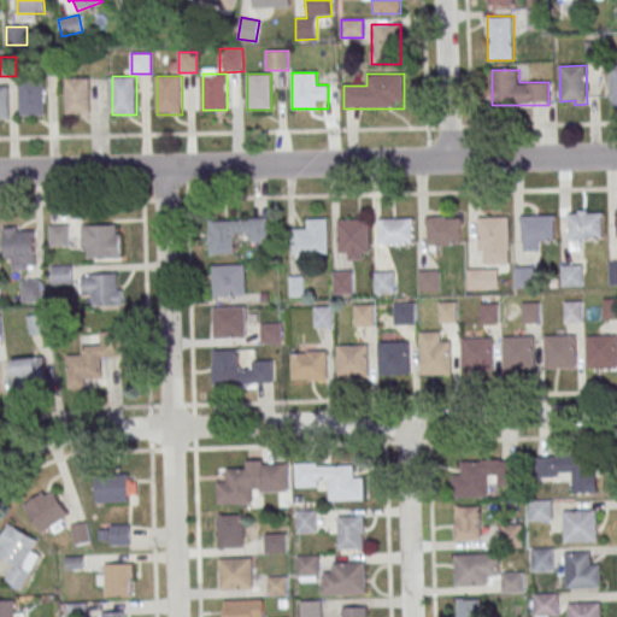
[(46,78),(21,78),(21,116),(46,116),(46,78)]
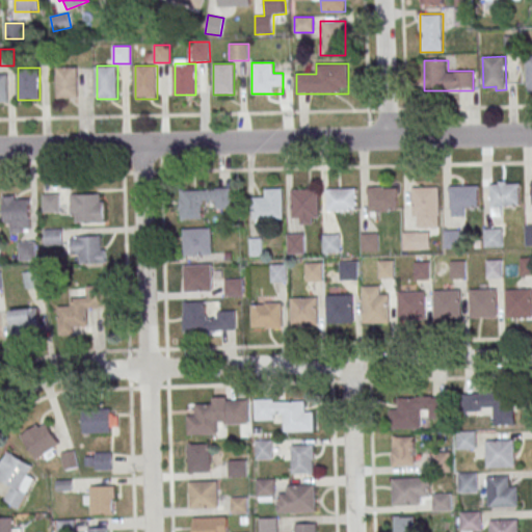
[(57,99),(77,99),(77,68),(57,68),(57,99)]
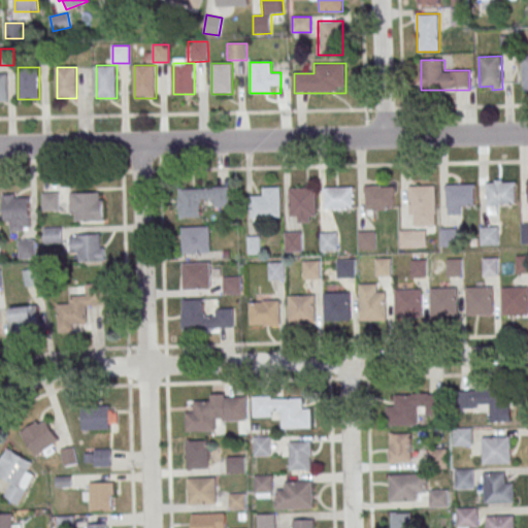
[(0,73),(8,73),(8,100),(0,100),(0,73)]
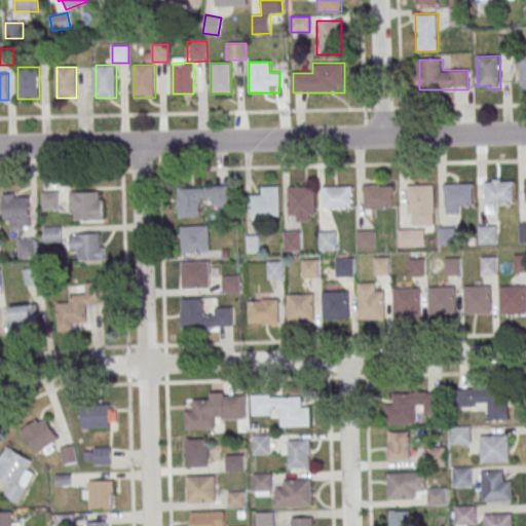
[(485,213),(501,213),(501,202),(513,202),(513,180),(485,180),(485,213)]
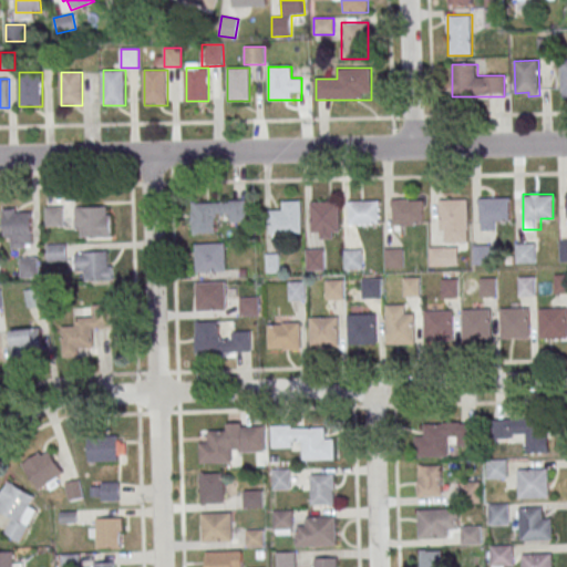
[(511,219),(511,197),(480,197),(480,230),(501,230),(501,219),(511,219)]
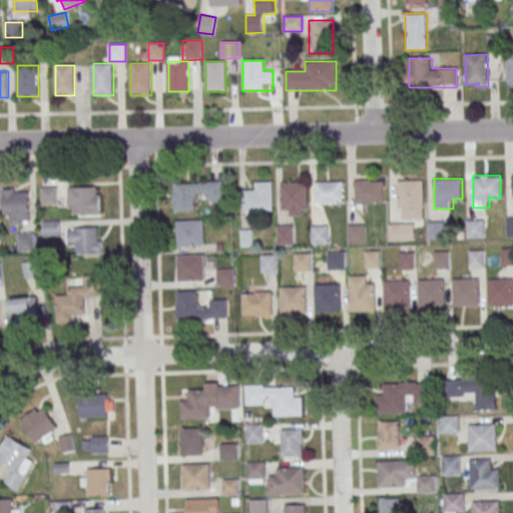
[(385,203),(385,179),(355,179),(355,203),(385,203)]
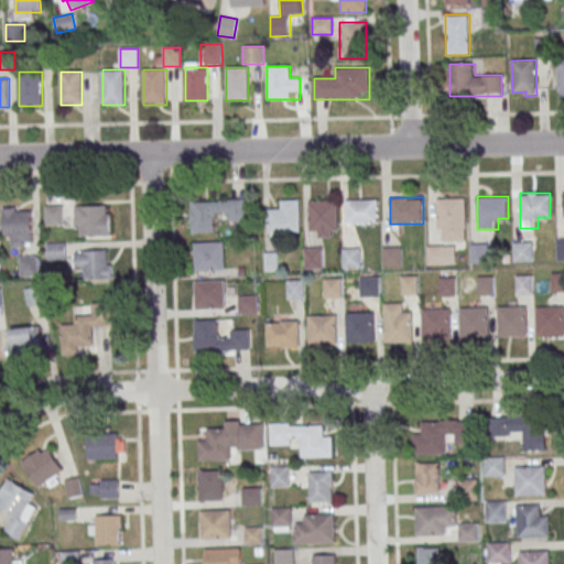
[(466,241),(466,197),(437,197),(437,241),(466,241)]
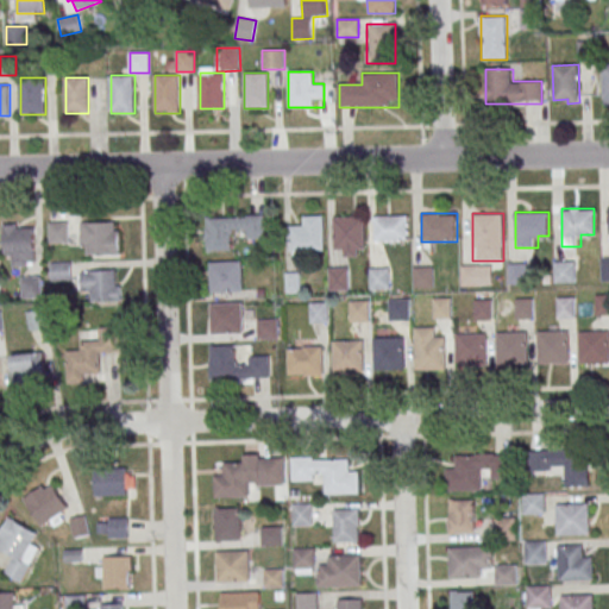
[(206,217),(206,251),(234,251),(234,237),(265,236),(265,215),(206,217)]
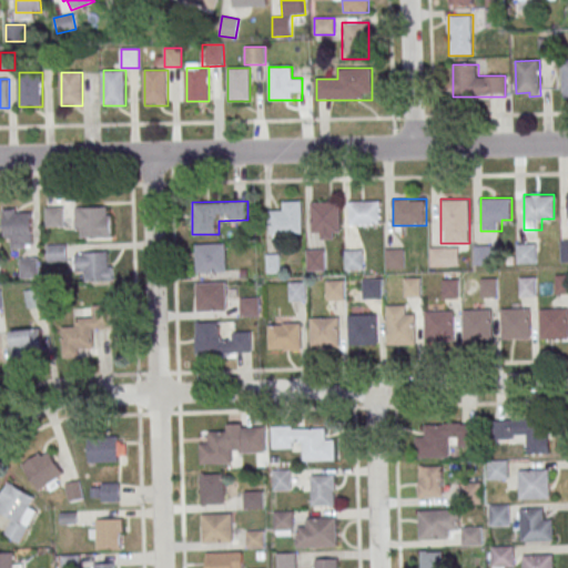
[(270,212),(270,235),(303,235),(303,201),(281,201),(281,212),(270,212)]
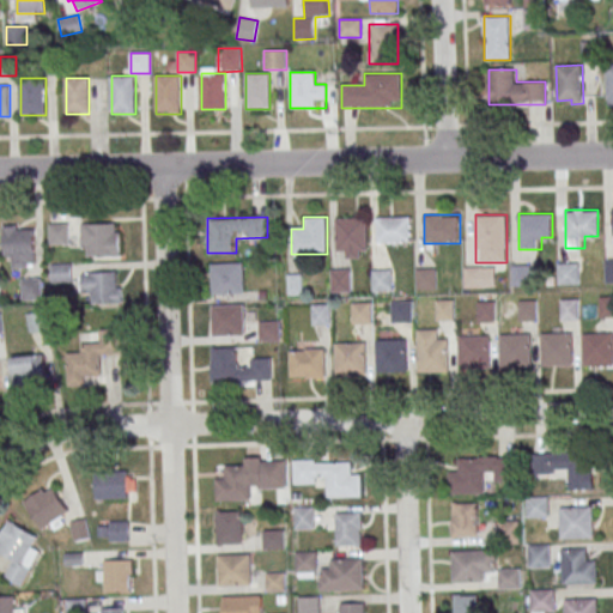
[(377,243),(411,243),(411,217),(377,217),(377,243)]
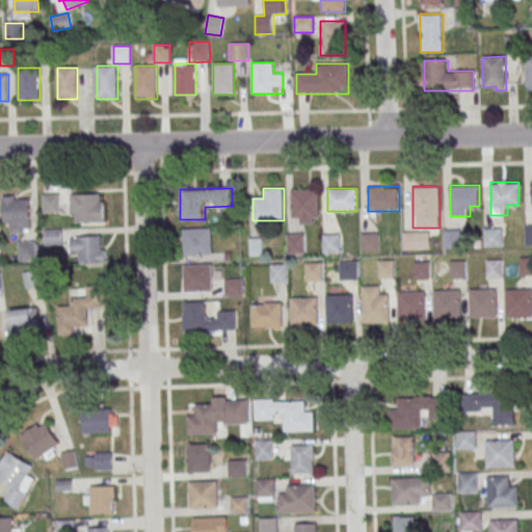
[(292,223),(319,223),(319,189),(292,189),(292,223)]
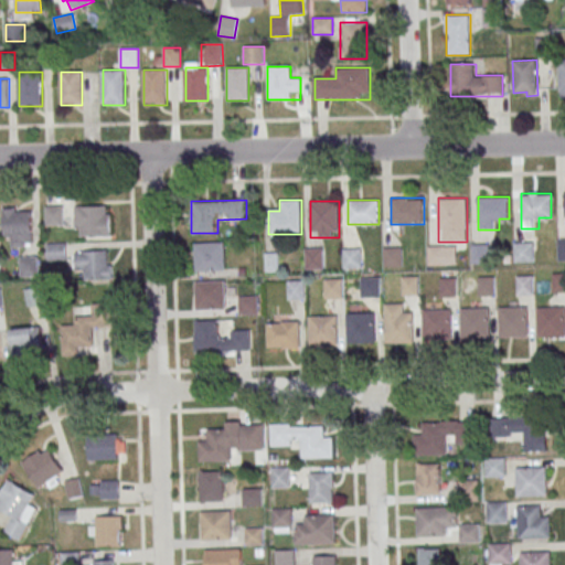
[(63,205),(45,206),(46,225),(63,225),(63,205)]
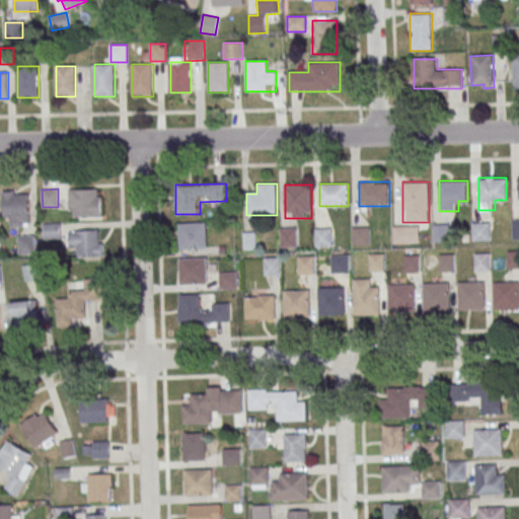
[(101,190),(69,190),(69,217),(101,217),(101,190)]
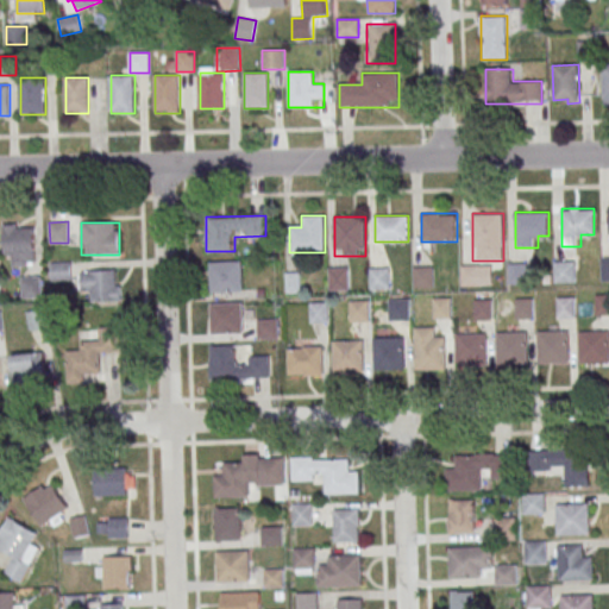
[(13,267),(35,267),(35,225),(4,225),(4,256),(13,256),(13,267)]
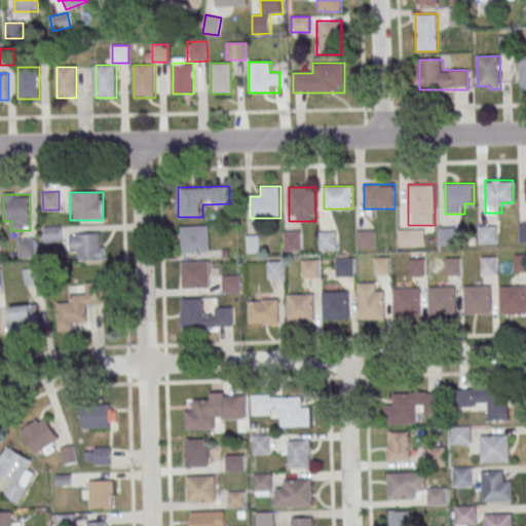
[(181,226),(210,225),(211,251),(182,252),(181,226)]
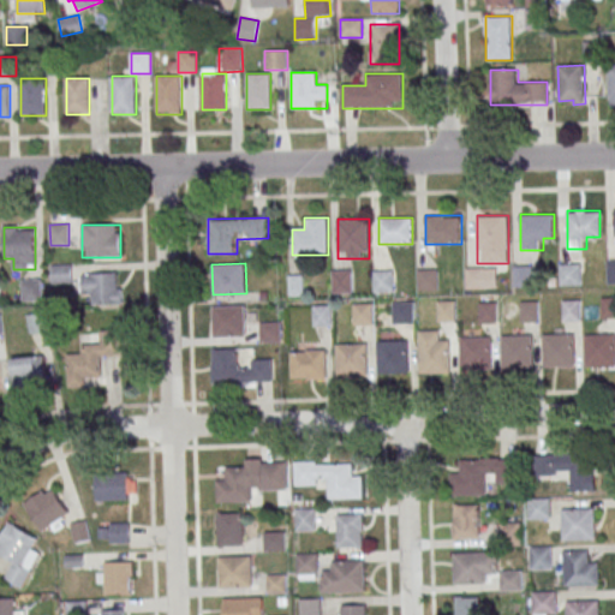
[(560,264),(580,263),(580,285),(561,285),(560,264)]
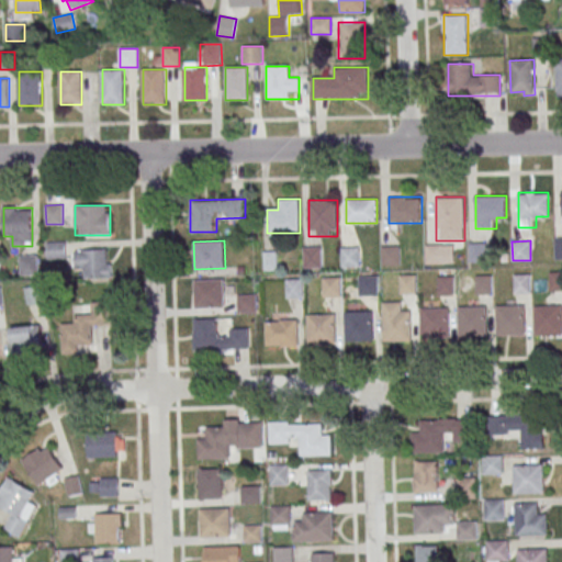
[(66,259),(66,242),(47,242),(47,259),(66,259)]
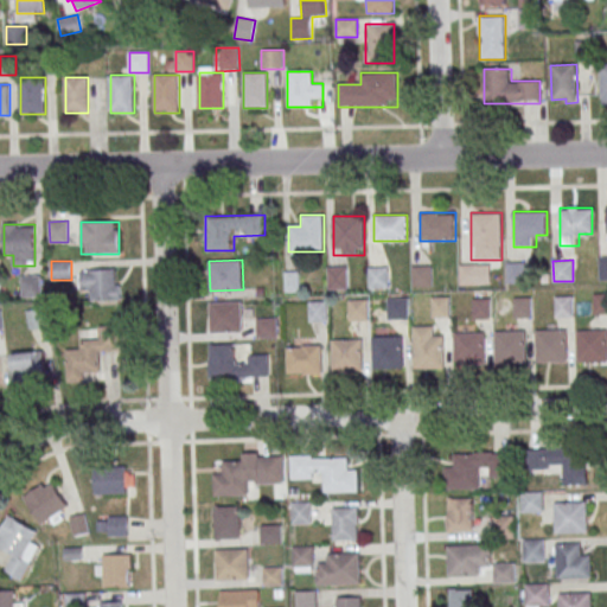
[(506,262),(525,262),(526,283),(508,283),(506,262)]
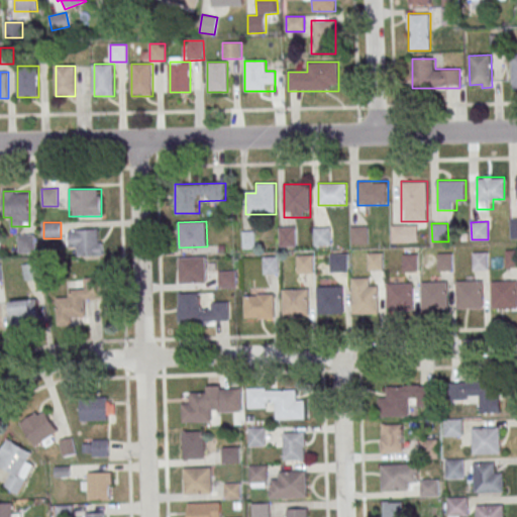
[(391,225),(408,225),(408,242),(392,243),(391,225)]
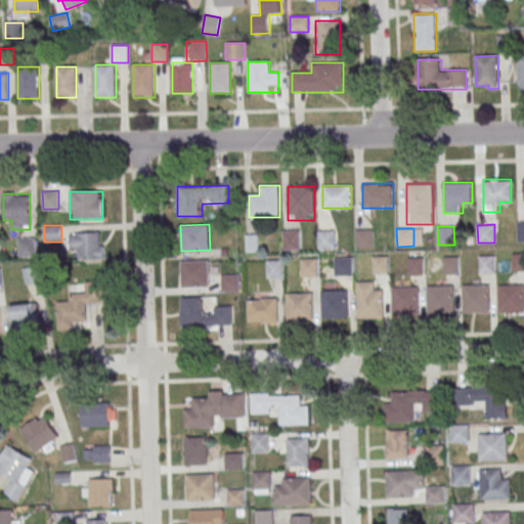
[(356,230),(373,229),(373,248),(356,248),(356,230)]
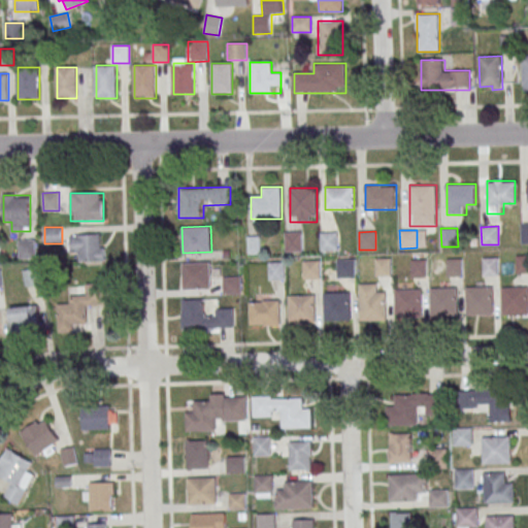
[(285,233),(302,232),(302,251),(286,252),(285,233)]
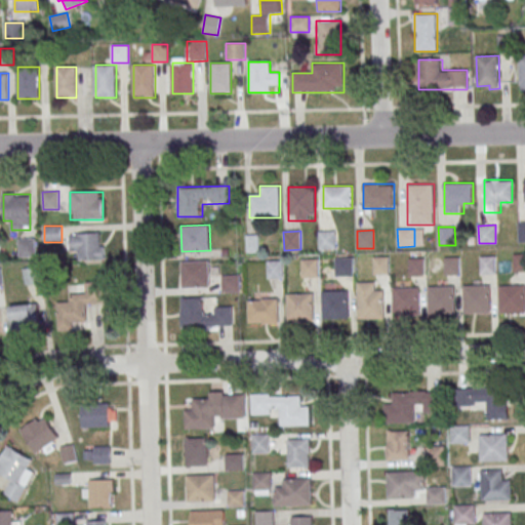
[(319,232),(335,231),(336,249),(320,249),(319,232)]
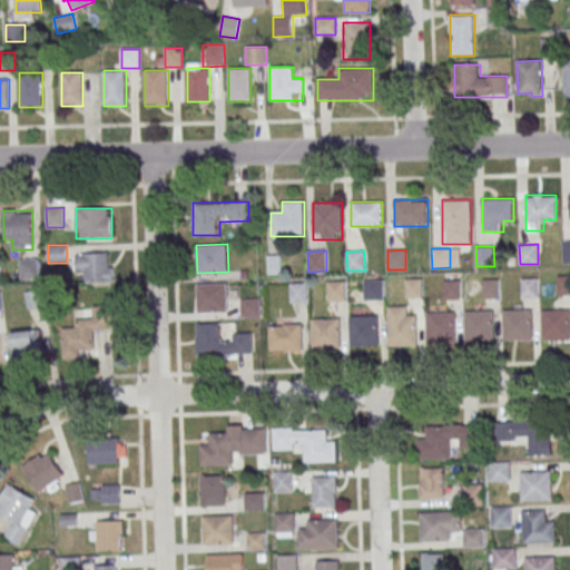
[(86,273),(86,282),(112,282),(112,254),(75,254),(75,273),(86,273)]
